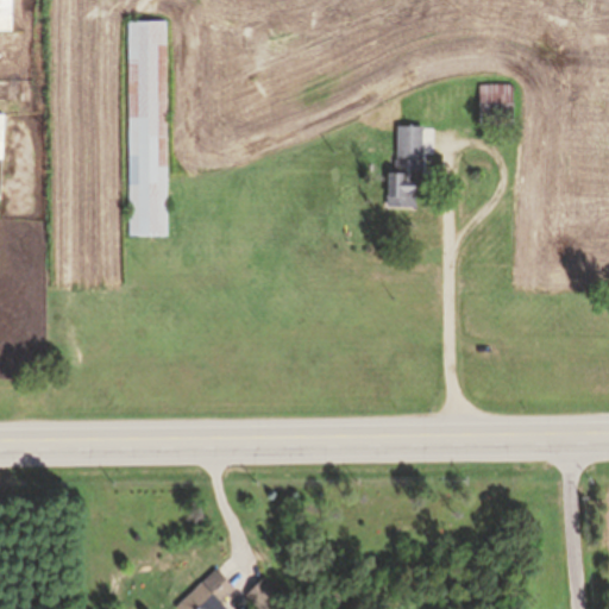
[(0,0),(11,0),(12,33),(0,33),(0,0)]
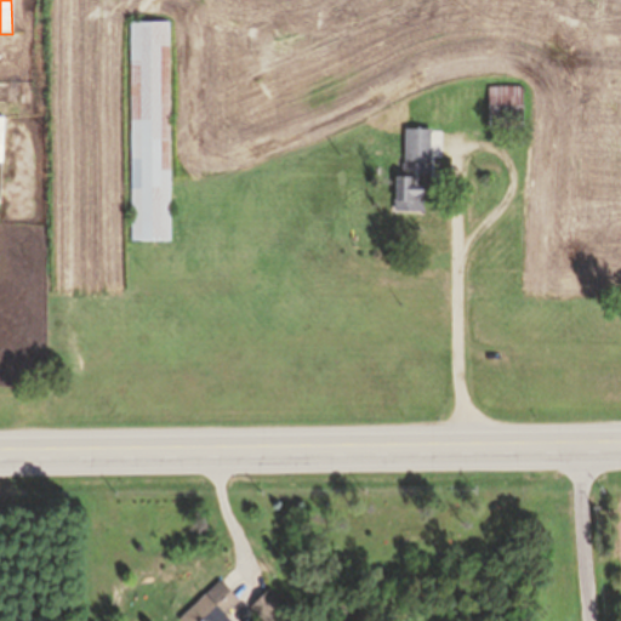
[(172,243),(134,243),(131,24),(171,24),(172,243)]
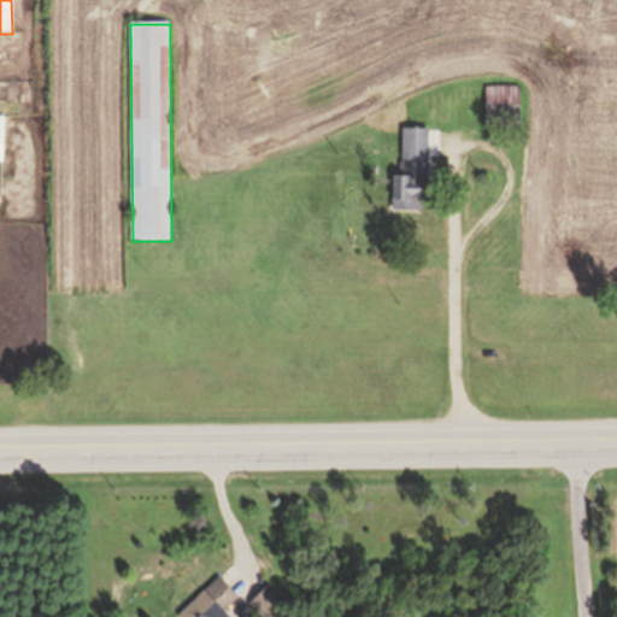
[(521,129),(487,130),(486,88),(521,88),(521,129)]
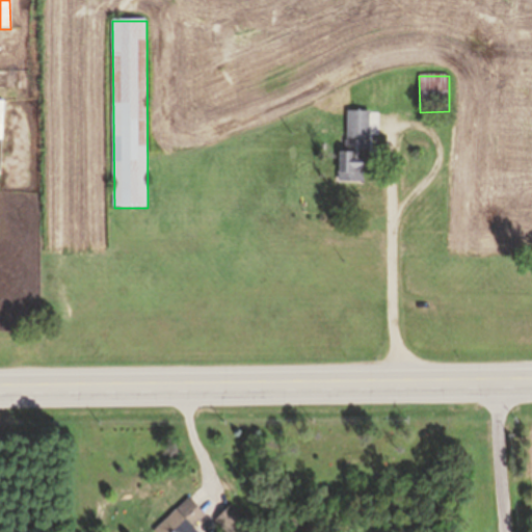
[(371,112),(370,160),(365,160),(364,183),(339,183),(340,153),(346,154),(346,142),(347,142),(348,112),(371,112)]
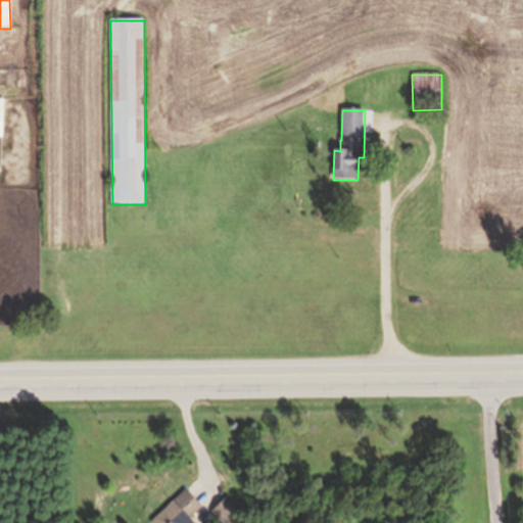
[(202,508),(190,520),(193,522),(152,522),(186,490),(202,508)]
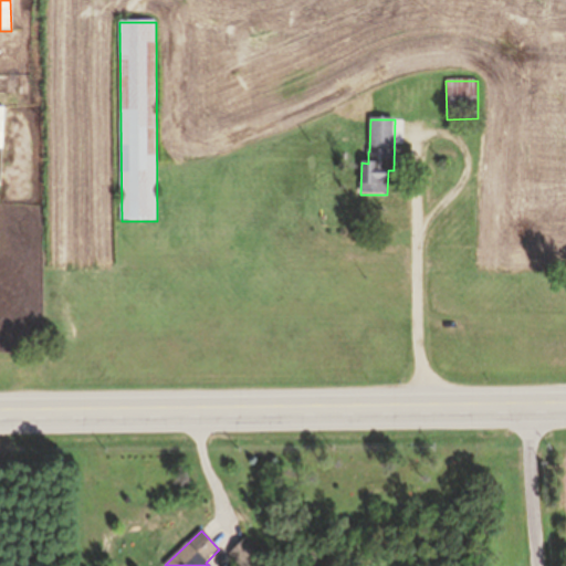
[(265,555),(254,565),(239,565),(229,556),(247,537),(265,555)]
